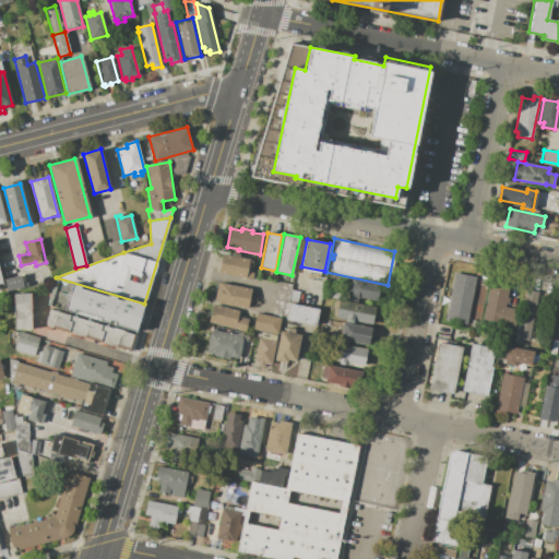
[(223,253),(250,259),(249,261),(253,262),(252,268),(253,268),(253,273),(252,281),(218,274),(223,253)]
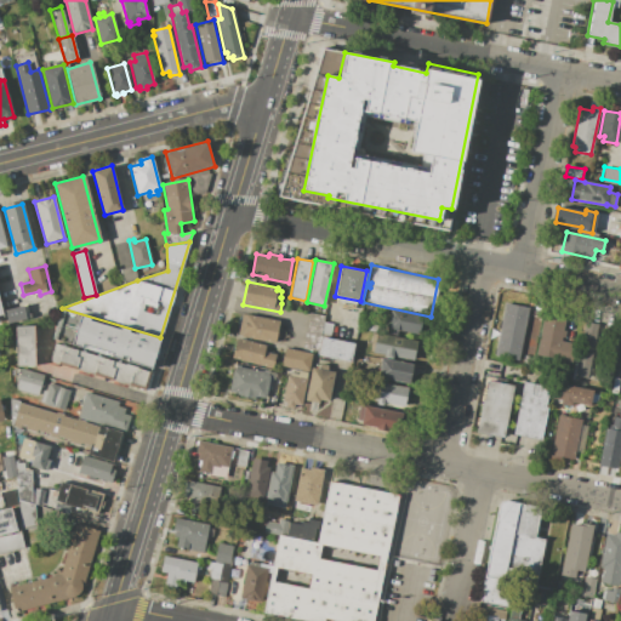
[(505,303),(529,307),(519,360),(494,355),(505,303)]
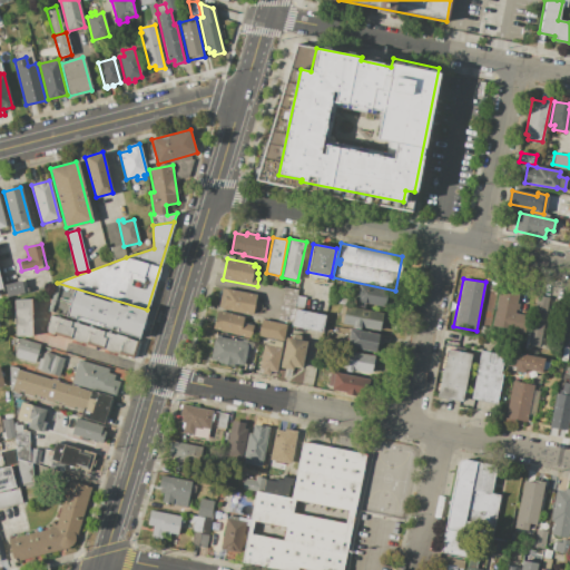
[(5,284),(21,281),(25,293),(8,296),(5,284)]
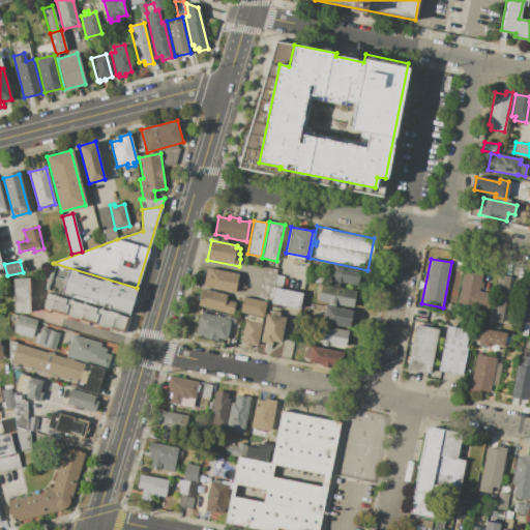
[(137,289),(128,315),(108,308),(109,306),(104,304),(104,307),(93,304),(94,302),(70,295),(69,297),(46,290),(53,264),(77,271),(77,273),(101,281),(102,278),(111,281),(110,284),(116,285),(117,283),(137,289)]
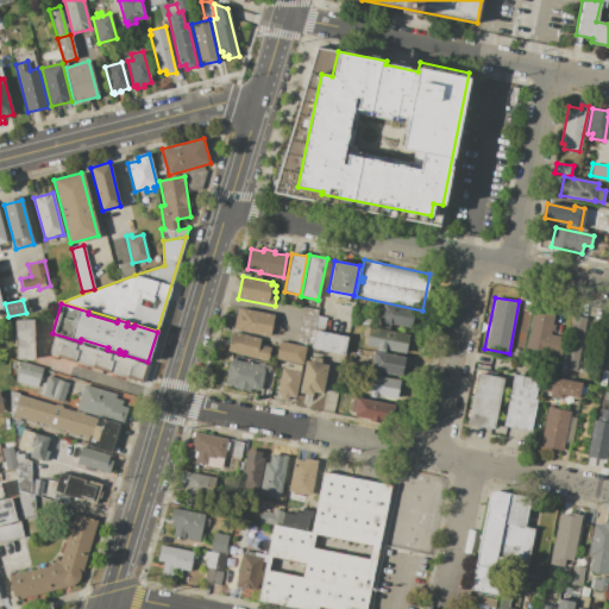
[(383,303),(418,311),(414,328),(391,324),(390,328),(378,326),(383,303)]
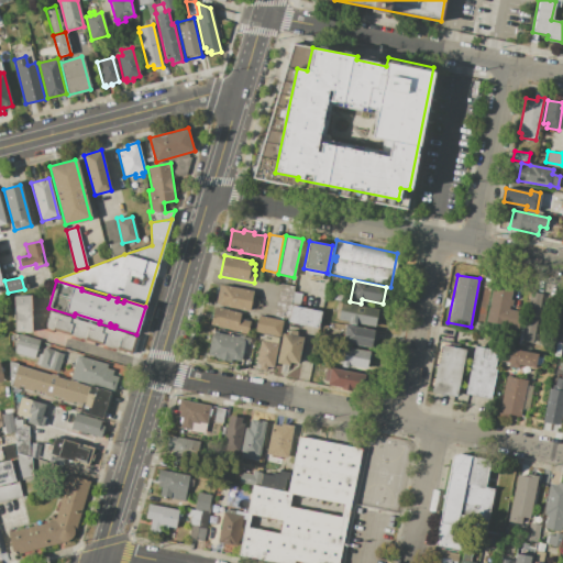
[(291,306),(288,319),(275,316),(282,284),(295,286),(291,306)]
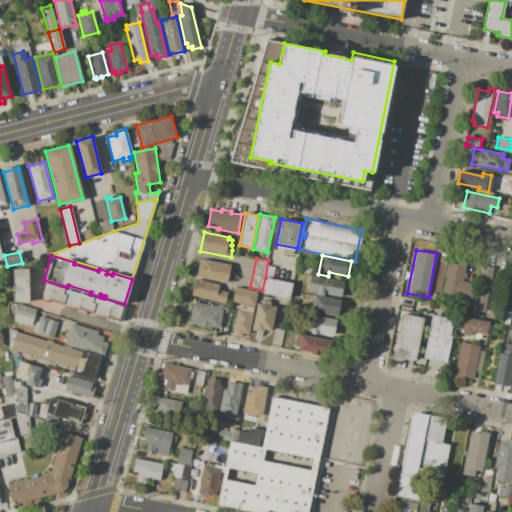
[(231,264),(227,282),(199,277),(196,276),(199,259),(202,260),(202,259),(231,264)]
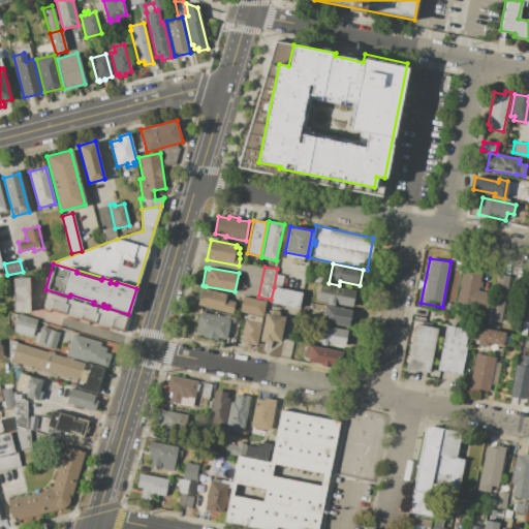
[(487,308),(458,303),(464,269),(481,272),(480,281),(483,282),(481,288),(478,287),(478,290),(490,292),(487,308)]
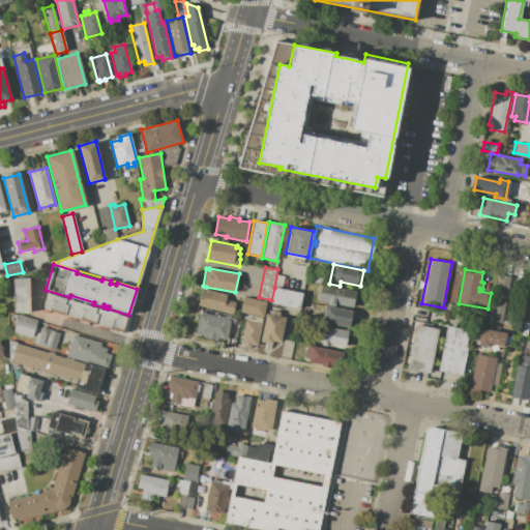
[(285,276),(282,287),(274,286),(277,274),(285,276)]
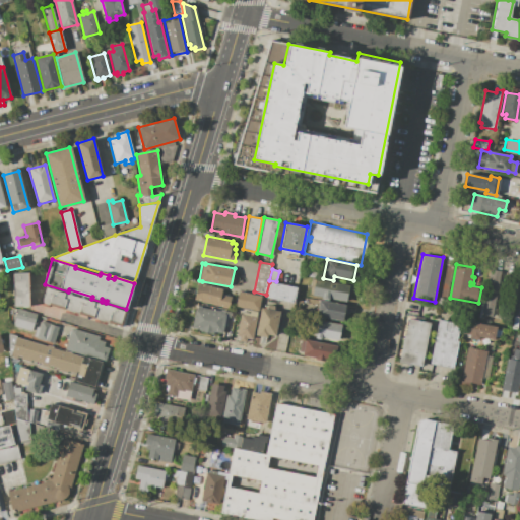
[(493,316),(482,315),(491,269),(501,271),(493,316)]
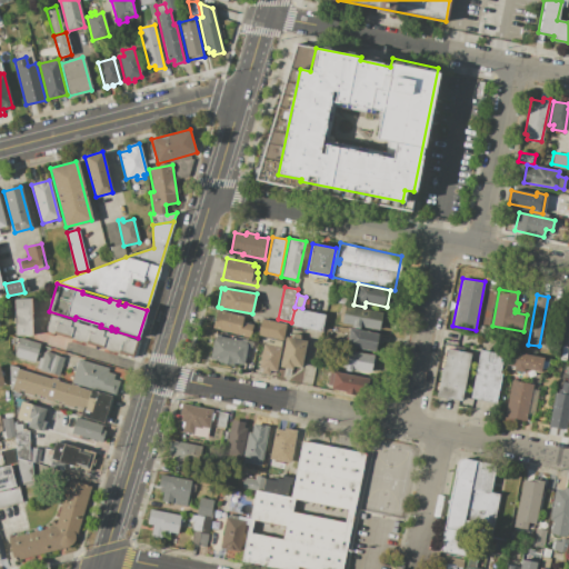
[(552,298),(563,300),(553,349),(543,348),(552,298)]
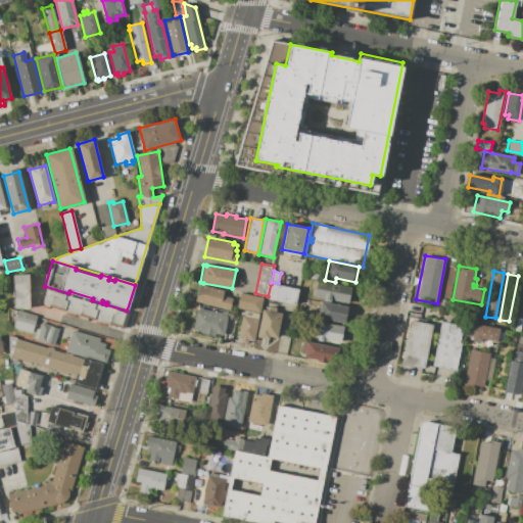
[(13,275),(29,275),(30,307),(14,307),(13,275)]
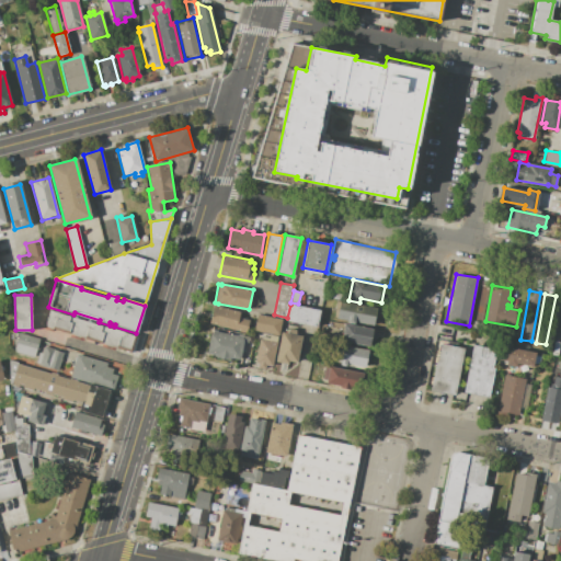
[(341,301),(377,309),(374,325),(355,321),(355,324),(347,323),(348,320),(338,318),(341,301)]
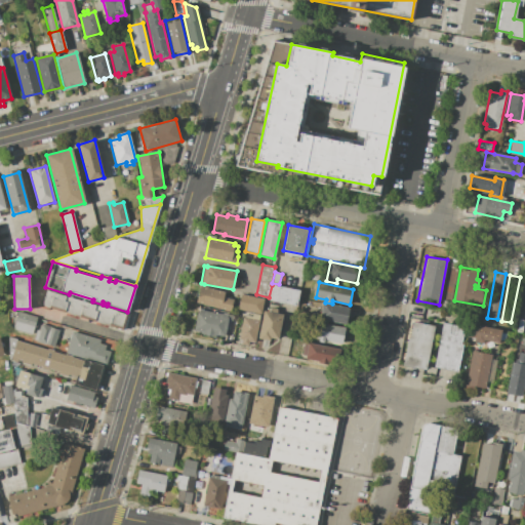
[(272,285),(300,290),(297,307),(269,300),(269,297),(272,285)]
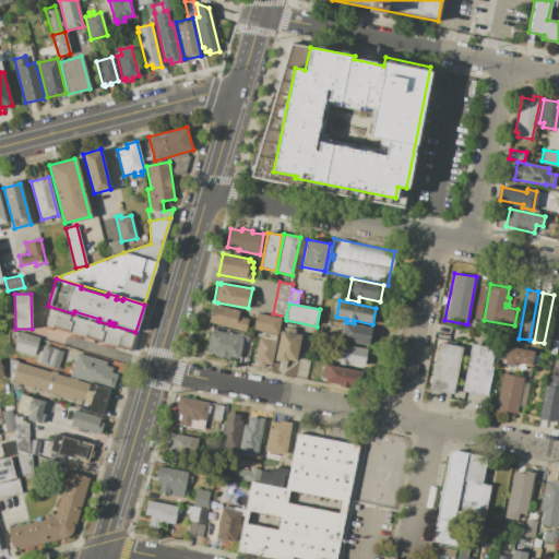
[(210,322),(214,305),(239,311),(238,316),(249,319),(245,332),(210,322)]
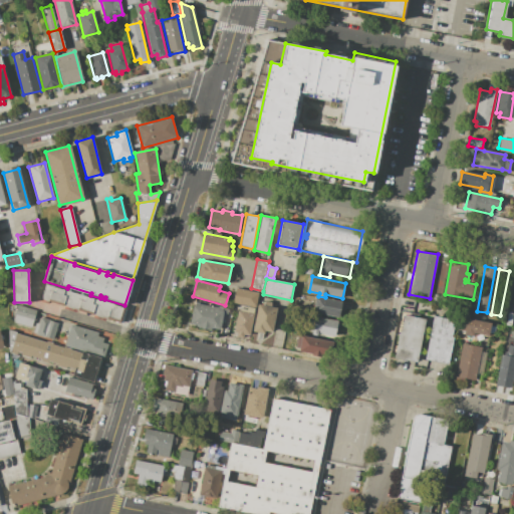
[(124,308),(119,322),(41,299),(45,284),(124,308)]
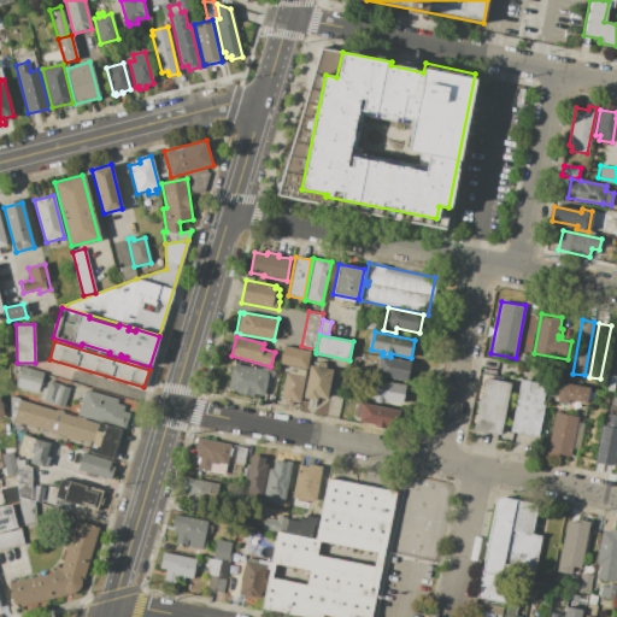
[(283,345),(310,351),(307,364),(309,364),(307,369),(280,364),(283,345)]
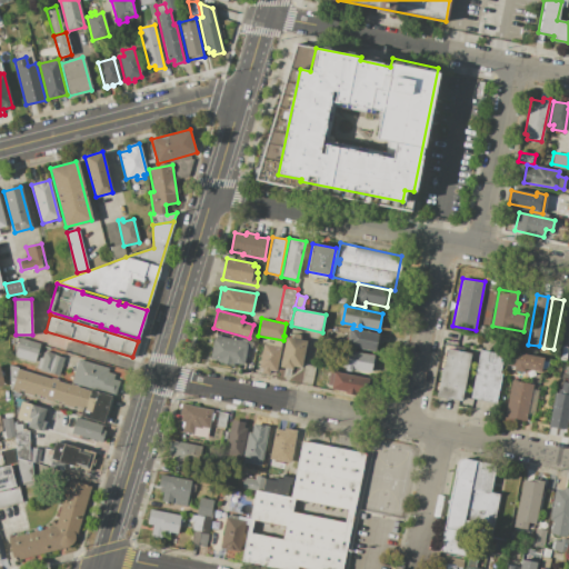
[(349,328),(378,335),(375,352),(346,346),(349,328)]
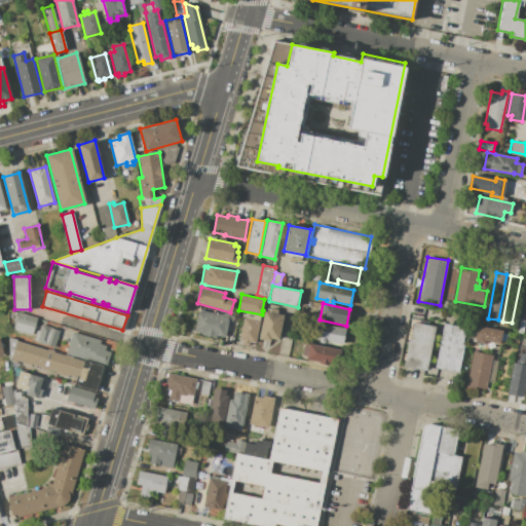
[(199,310),(228,316),(224,337),(216,335),(215,338),(202,335),(202,333),(195,331),(199,310)]
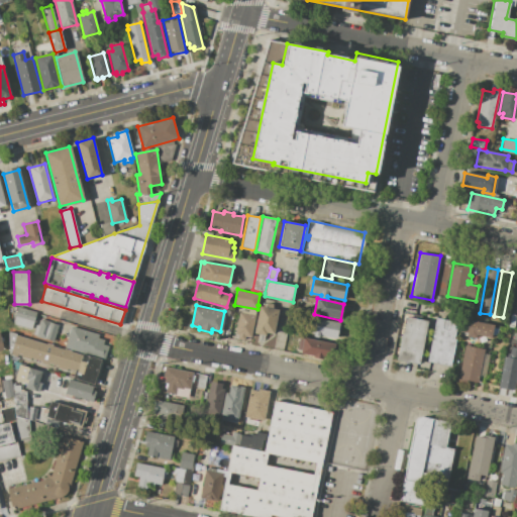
[(260,306),(279,310),(274,334),(266,333),(266,335),(254,333),(260,306)]
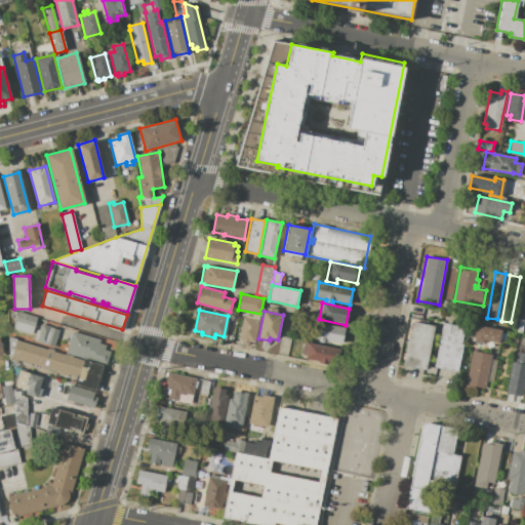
[(18,313),(37,318),(33,334),(13,329),(18,313)]
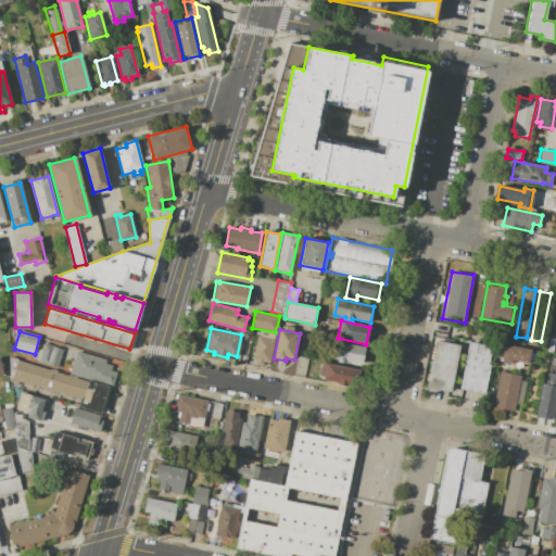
[(257,337),(275,340),(272,357),(270,357),(269,364),(263,362),(263,365),(253,363),(257,337)]
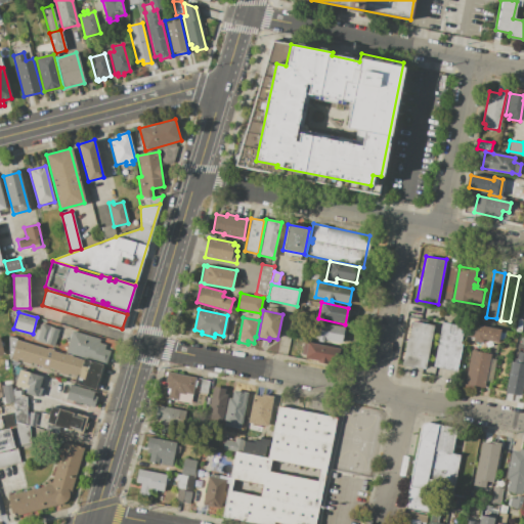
[(344,328),(341,344),(323,340),(322,343),(317,342),(318,339),(314,338),(317,321),(344,328)]
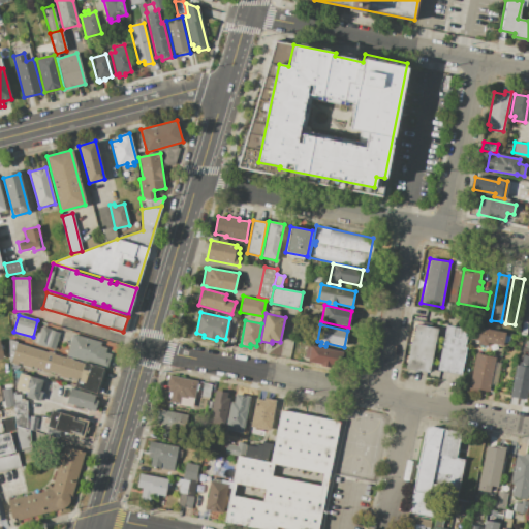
[(415,324),(436,329),(429,372),(406,368),(411,341),(412,342),(415,324)]
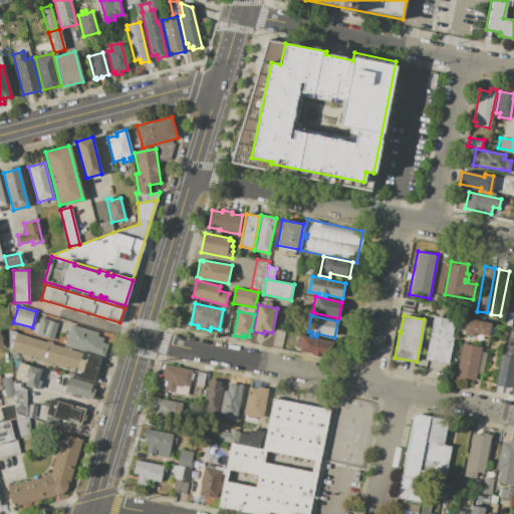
[(433,316),(455,320),(452,337),(453,337),(448,363),(425,359),(433,316)]
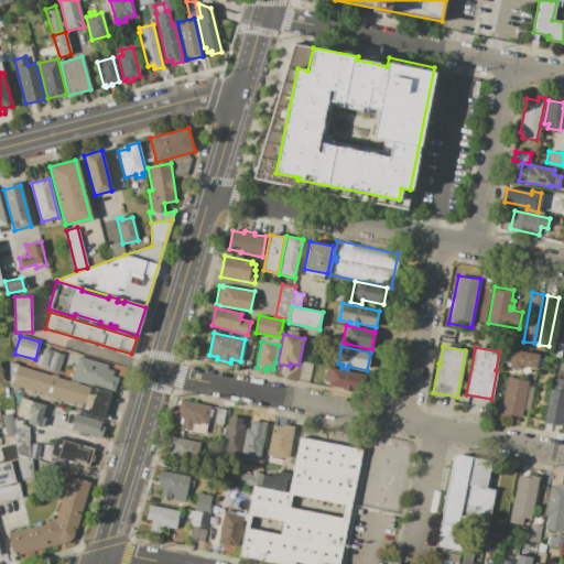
[(539,355),(537,368),(520,365),(519,369),(509,367),(509,364),(502,361),(505,348),(539,355)]
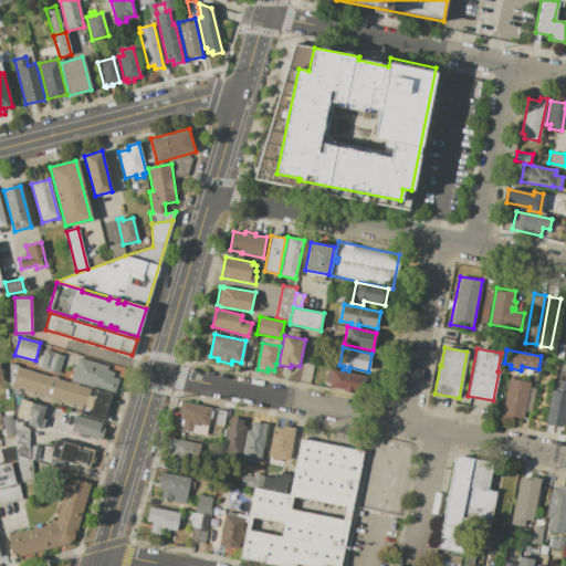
[(63,356),(58,374),(40,368),(40,367),(37,367),(40,356),(43,357),(45,350),(63,356)]
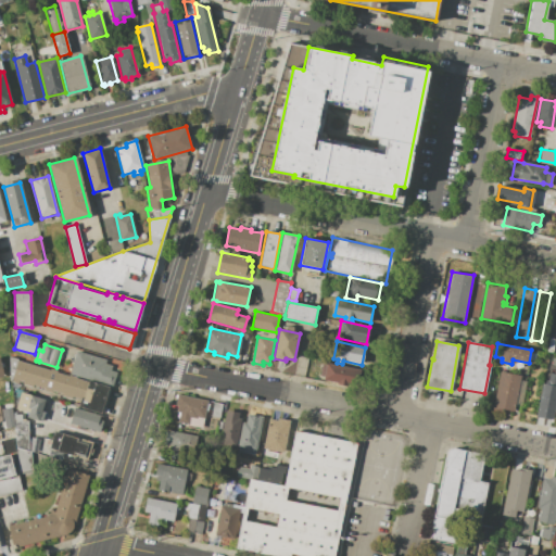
[(77,352),(106,359),(105,364),(112,365),(111,370),(117,373),(116,378),(111,376),(110,382),(92,377),(91,380),(70,374),(77,352)]
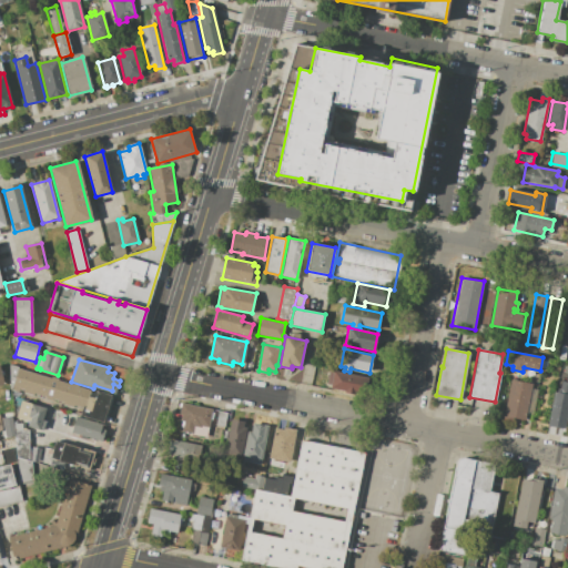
[(90,389),(85,407),(83,407),(82,407),(75,406),(74,408),(63,405),(64,403),(52,399),(52,402),(44,399),(44,397),(9,386),(10,365),(10,364),(19,367),(18,367),(90,389)]
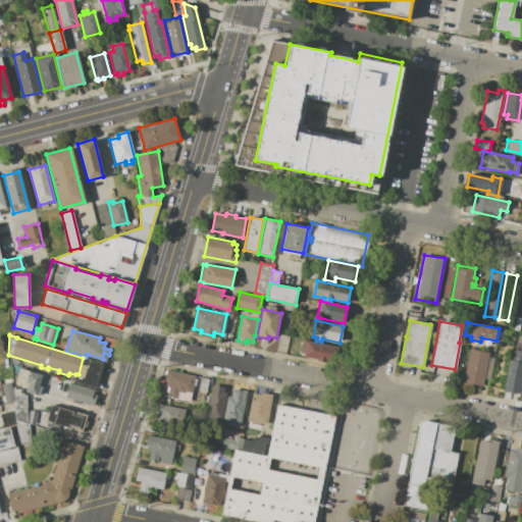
[(338,347),(335,363),(321,360),(321,361),(311,359),(311,358),(304,357),(304,355),(301,354),(303,342),(307,342),(307,341),(338,347)]
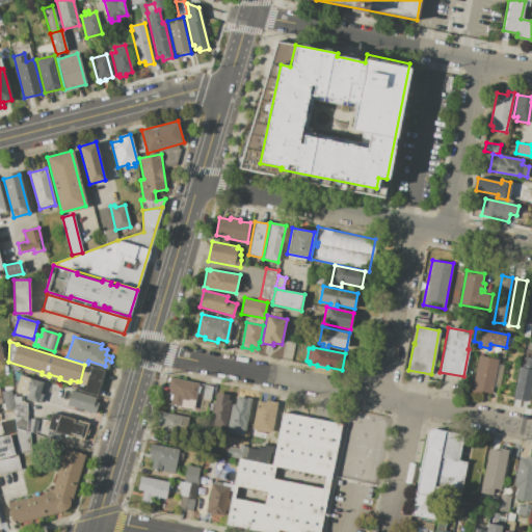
[(499,360),(493,394),(480,391),(480,395),(471,394),(478,355),(499,360)]
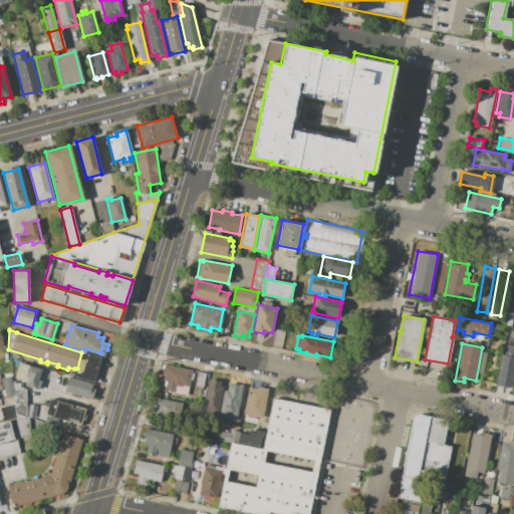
[(501,354),(505,355),(507,344),(513,345),(513,376),(511,388),(495,384),(501,354)]
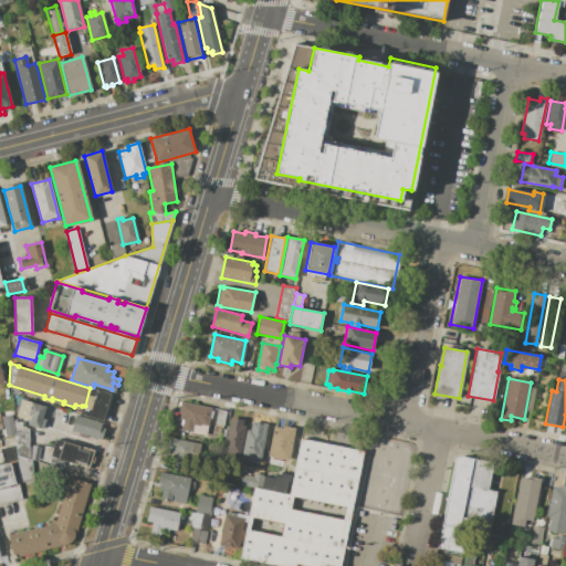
[(91,387),(111,394),(111,395),(113,396),(105,420),(103,420),(102,421),(82,415),(80,415),(82,406),(83,406),(85,406),(90,388),(91,387)]
